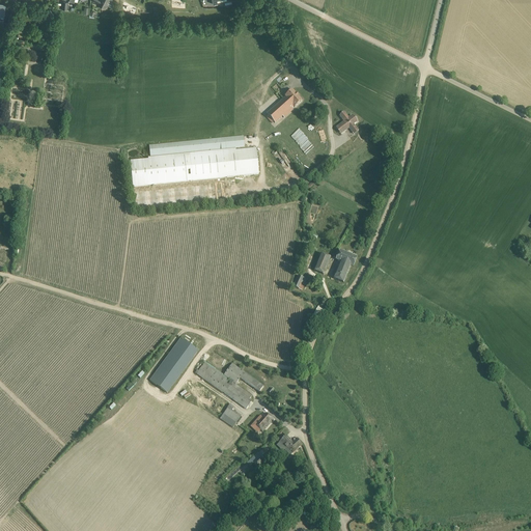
[(302,101),(292,90),(285,96),(285,98),(267,114),(275,123),(294,106),(295,107),(302,101)]
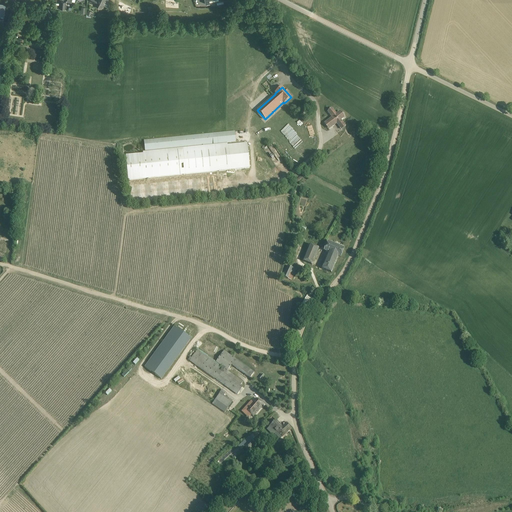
[(341,129),(346,126),(341,120),(344,118),(339,112),(336,114),(332,109),(328,112),(332,117),(325,123),(328,128),(335,123),(337,123),(341,129)]
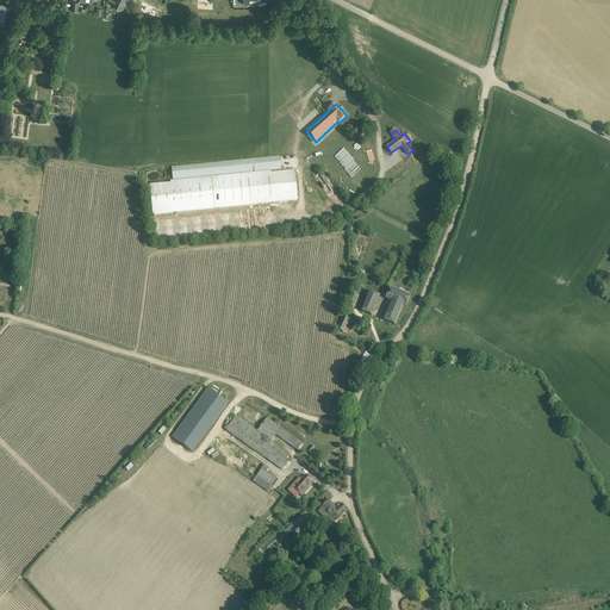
[(173,180),(281,169),(280,156),(172,168),(173,180)]
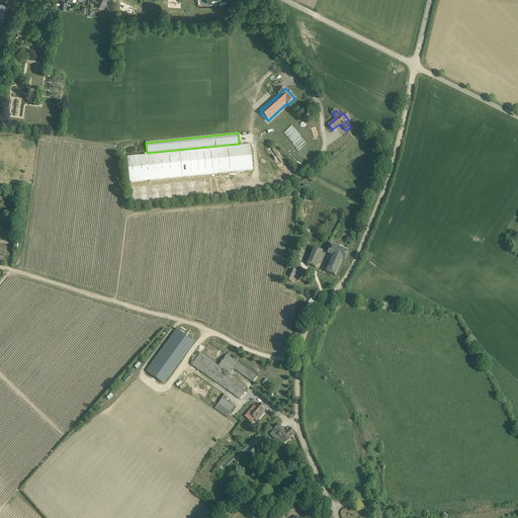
[(252,170),(250,145),(230,147),(229,146),(145,154),(146,156),(127,158),(130,182),(252,170)]
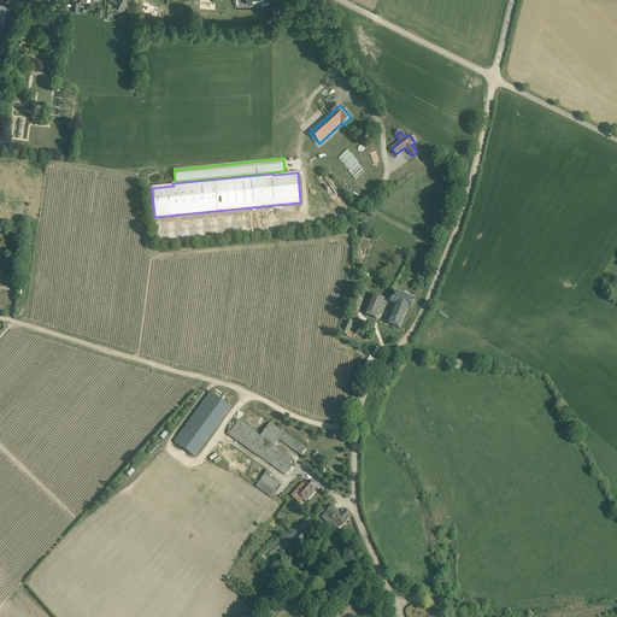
[(275,233),(272,209),(260,210),(263,234),(275,233)]
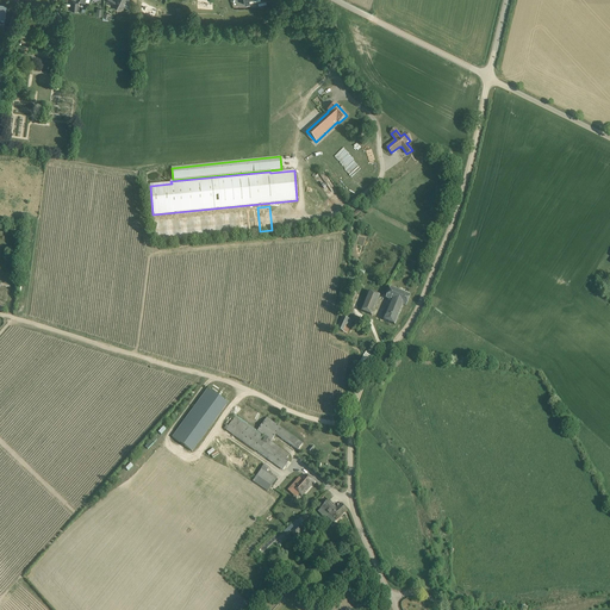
[(0,299),(7,302),(10,287),(0,286),(0,285),(0,299)]
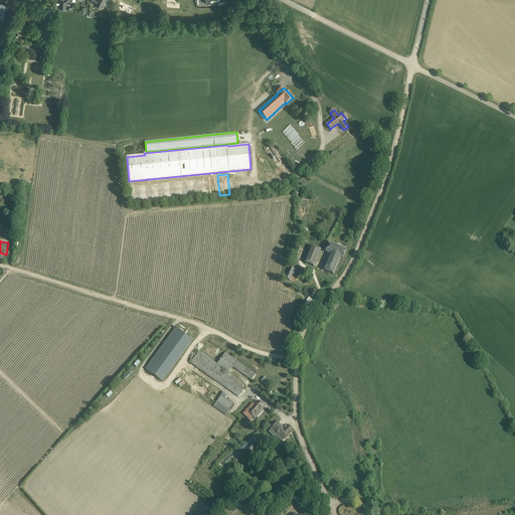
[(346,249),(341,247),(330,243),(326,252),(330,253),(323,271),(333,275),(340,259),(342,259),(346,249)]
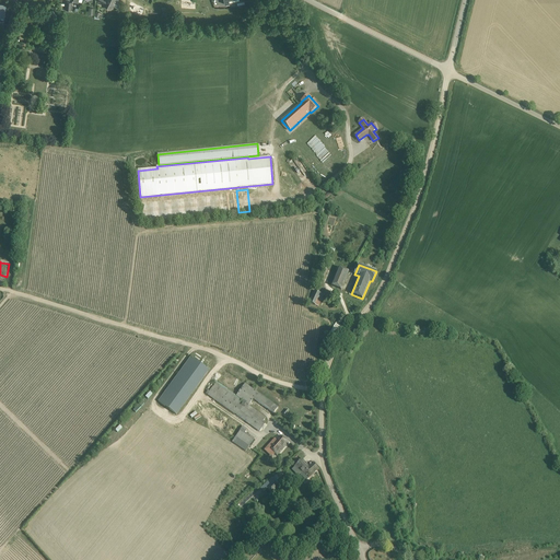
[(341,290),(349,272),(338,268),(331,286),(341,290)]
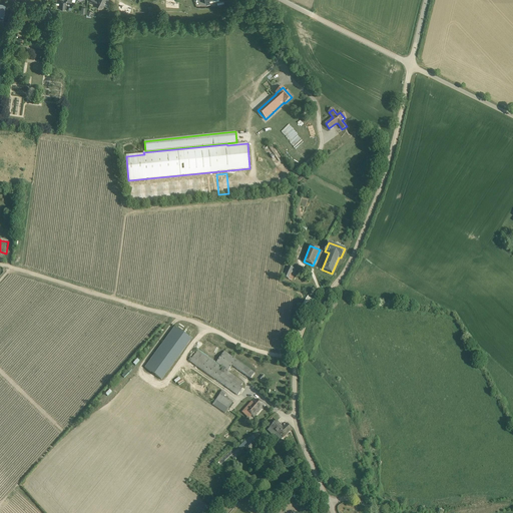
[(297,270),(294,269),(288,267),(283,278),(293,282),(297,270)]
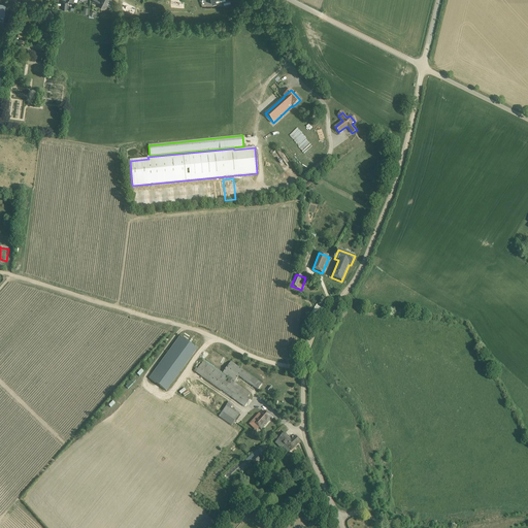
[(317,303),(310,315),(317,318),(322,306),(317,303)]
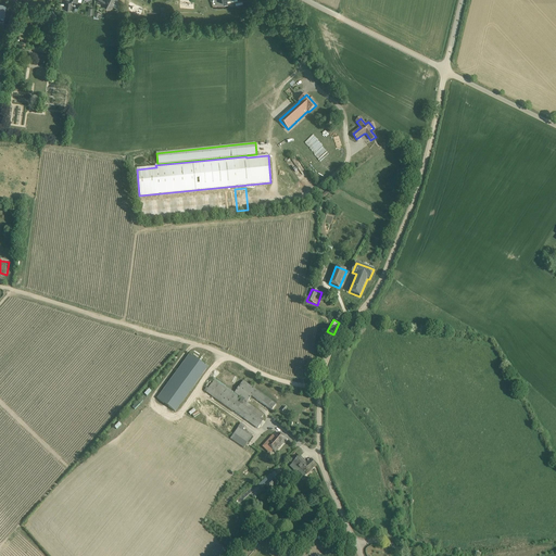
[(362,326),(356,331),(361,336),(366,330),(362,326)]
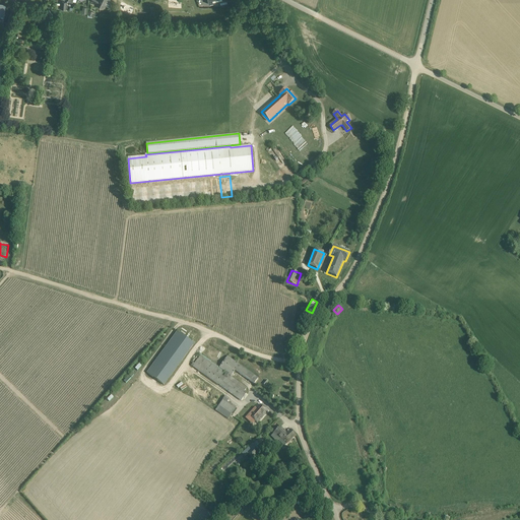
[(147,373),(165,385),(194,344),(177,332),(147,373)]
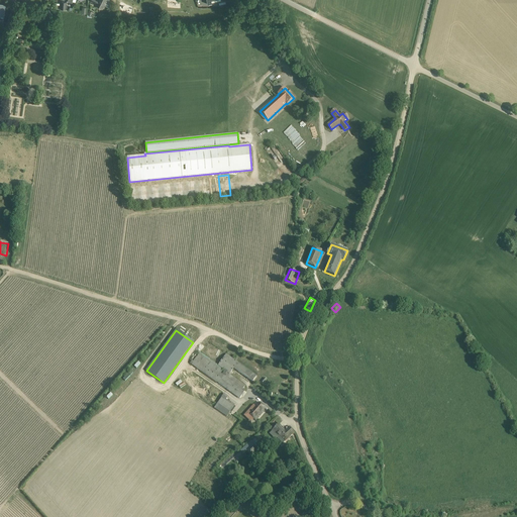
[(200,352),(192,365),(239,398),(244,391),(242,389),(245,386),(229,375),(233,369),(252,382),(256,376),(226,354),(218,366),(200,352)]
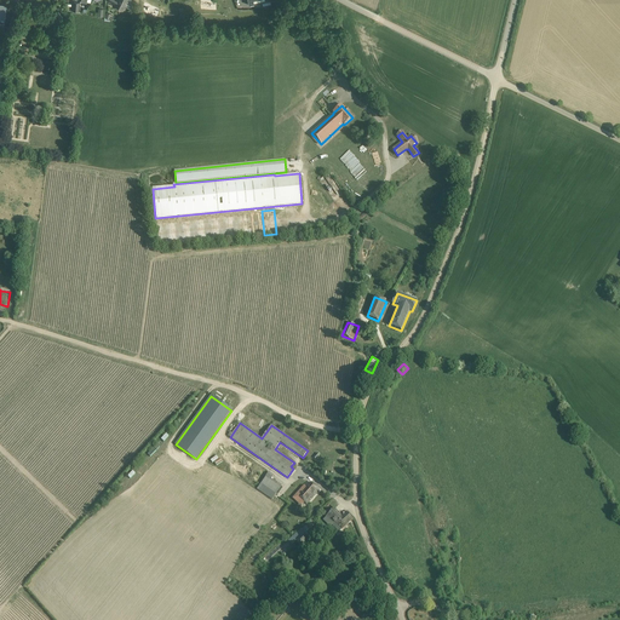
[(268,471),(267,474),(260,484),(257,489),(271,499),(281,486),(271,478),(274,475),(268,471)]
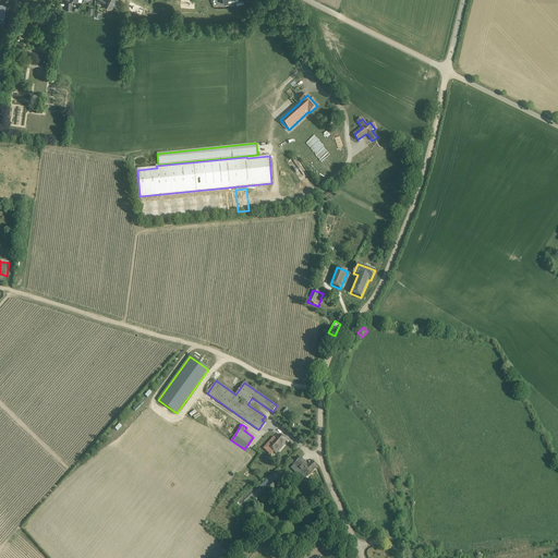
[(279,434),(276,438),(275,438),(274,437),(267,445),(276,453),(288,440),(279,434)]
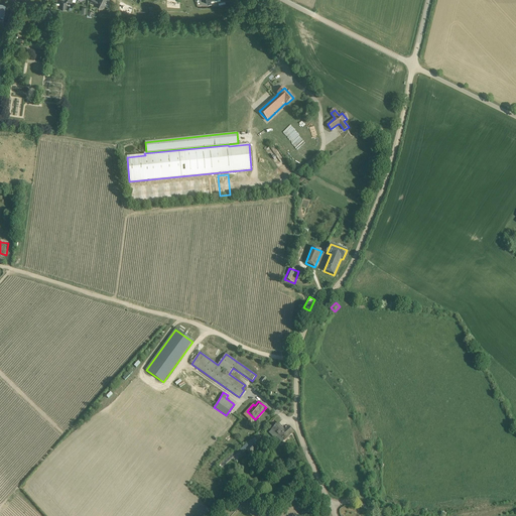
[(278,423),(274,427),(271,430),(277,436),(276,436),(282,442),(293,432),(287,427),(286,428),(285,429),(284,430),(278,423)]
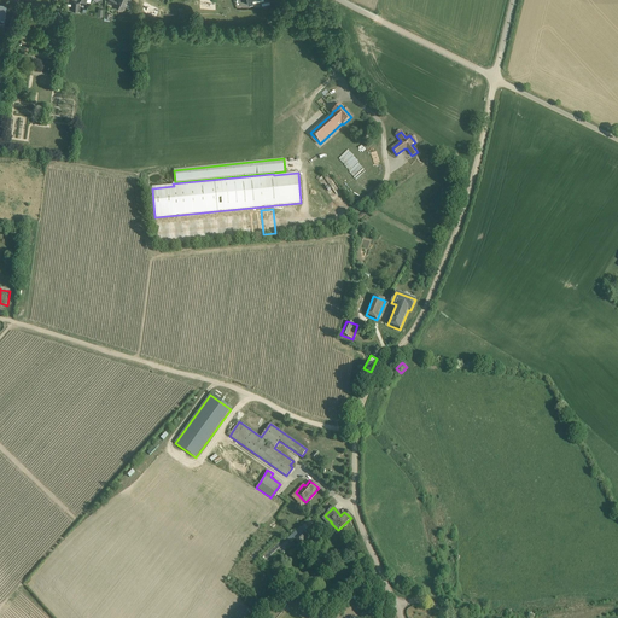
[(295,538),(299,543),(308,536),(302,531),(295,538)]
